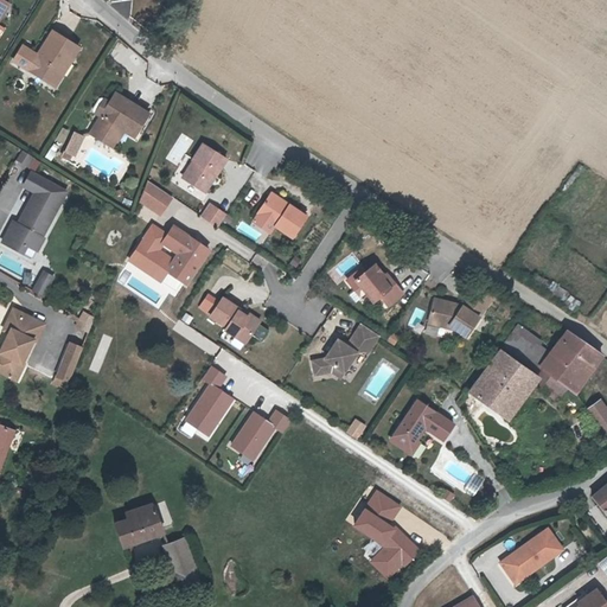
[(0,0),(0,19),(10,4),(1,0),(0,0)]
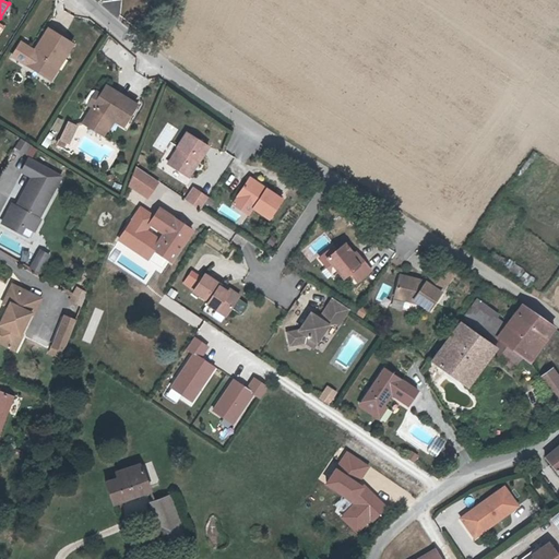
[(28,64),(47,75),(60,54),(64,57),(73,43),(49,27),(37,46),(39,48),(37,51),(28,64)]
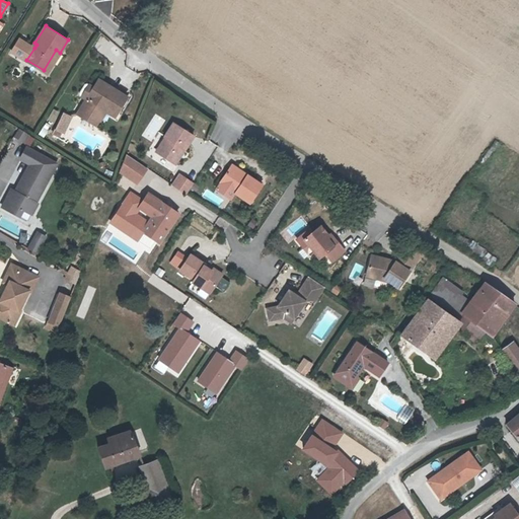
[(20,39),(12,51),(26,60),(34,48),(32,46),(20,39)]
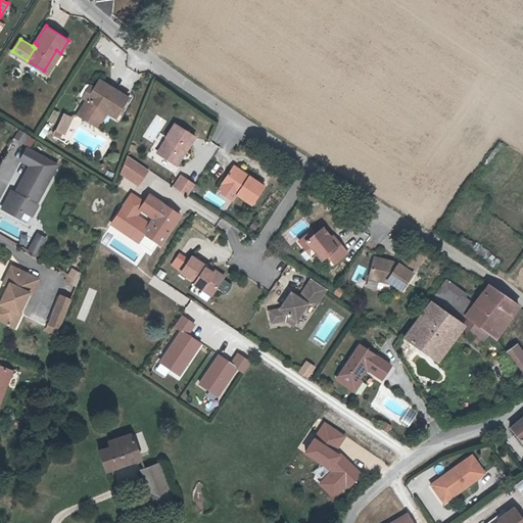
[(48,74),(60,53),(56,50),(44,70),(48,74)]
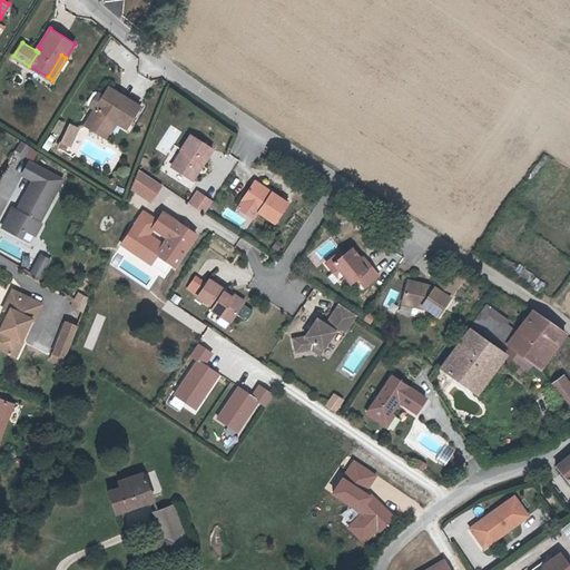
[(112,111),(131,123),(141,107),(109,87),(104,96),(96,109),(86,126),(101,135),(112,118),(109,116),(112,111)]
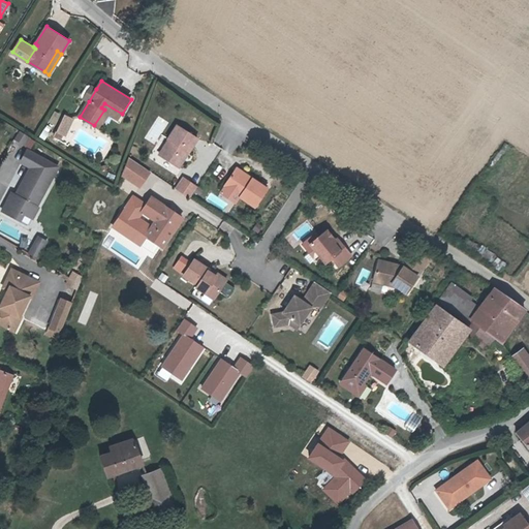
[(89,101),(96,89),(90,85),(88,86),(83,95),(83,97),(89,101)]
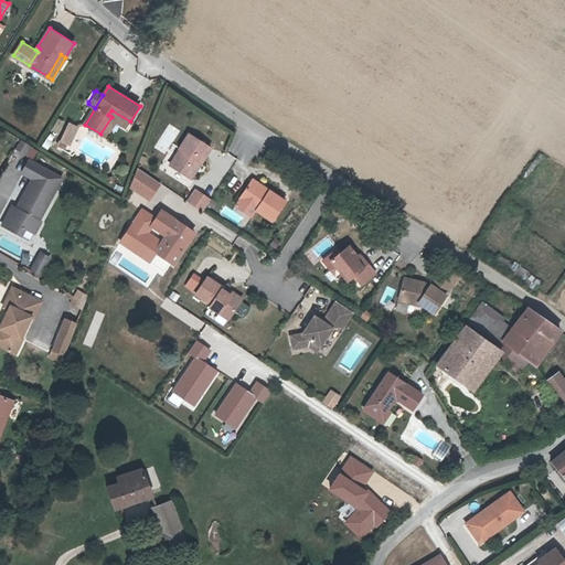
[(126,127),(130,121),(112,110),(108,115),(112,117),(100,134),(106,138),(117,121),(126,127)]
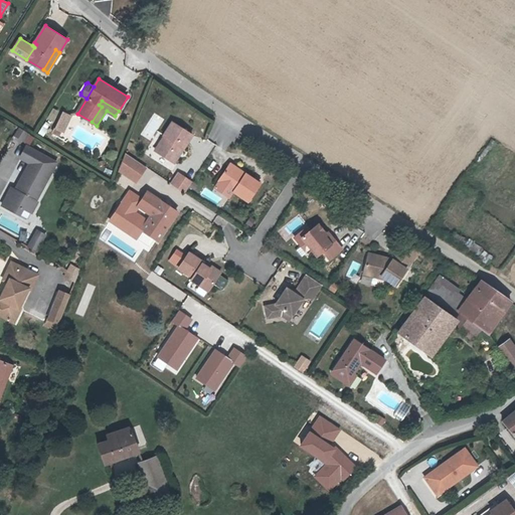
[(71,116),(64,113),(57,129),(63,132),(71,116)]
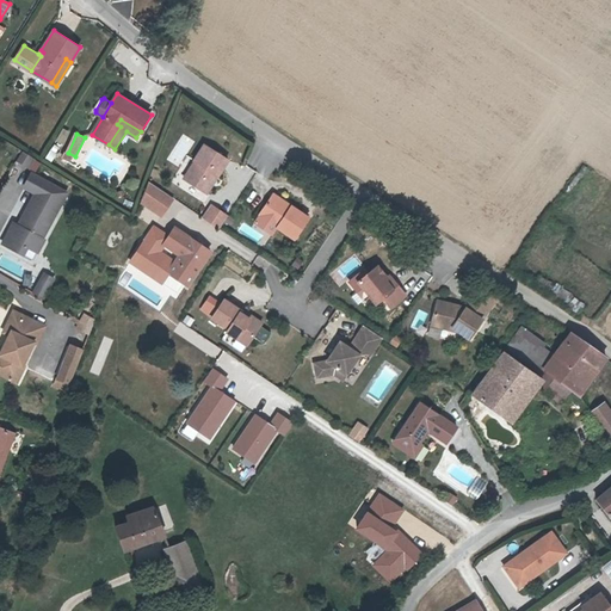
[(166,159),(178,166),(195,142),(183,134),(166,159)]
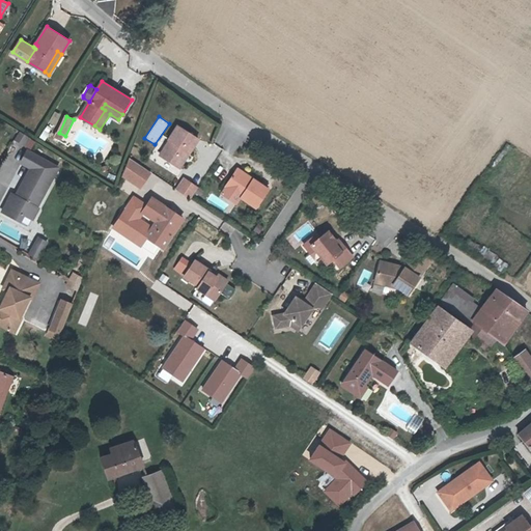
[(172,142),(163,157),(180,168),(199,138),(178,126),(169,140),(172,142)]
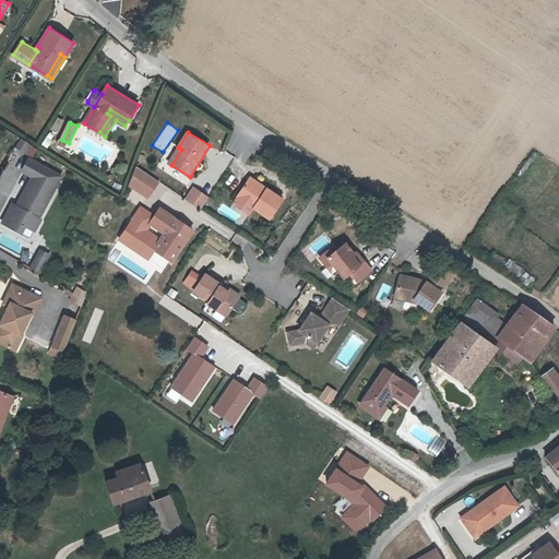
[(32,157),(37,149),(20,138),(14,147),(32,157)]
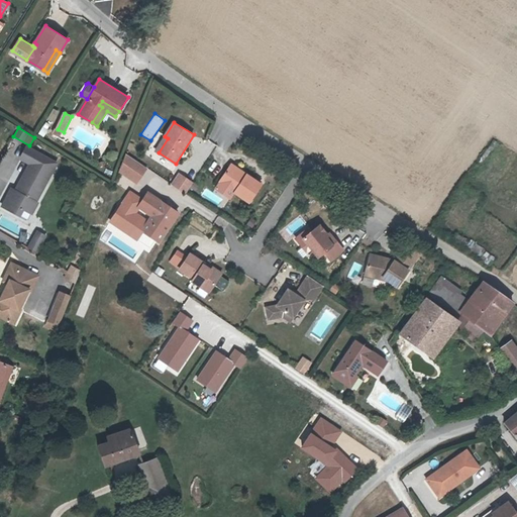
[(156,150),(159,152),(168,138),(165,136),(156,150)]
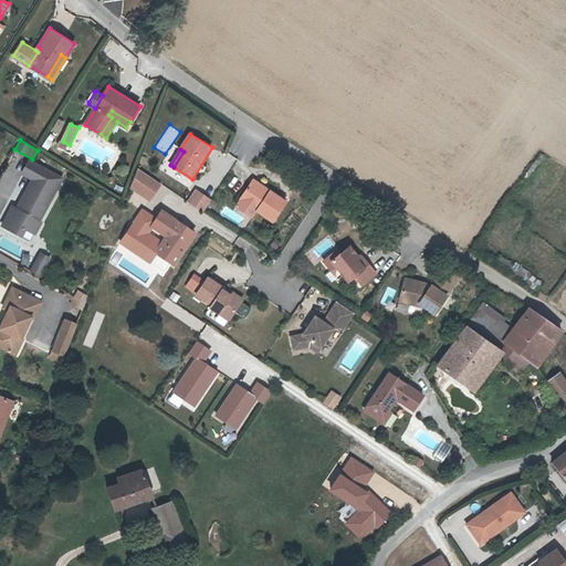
[(31,241),(63,176),(27,158),(19,174),(27,177),(2,227),(31,241)]
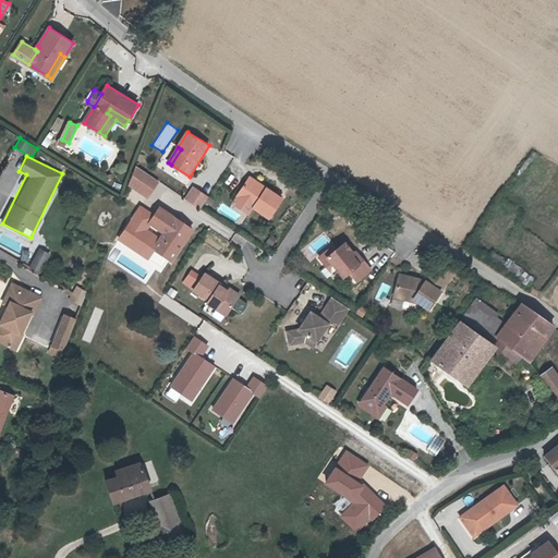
[(130,184),(148,196),(159,180),(136,166),(130,184)]
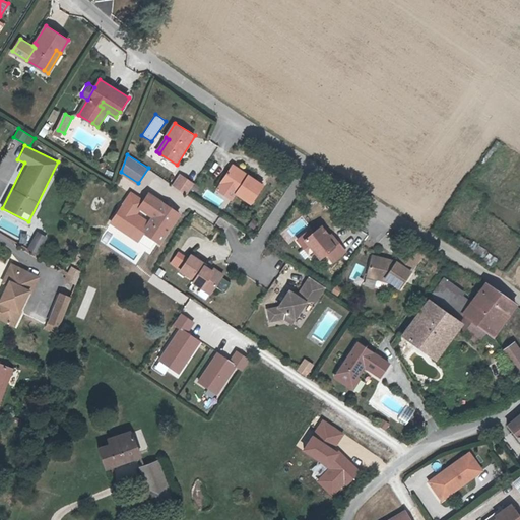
[(249,175),(234,165),(232,168),(247,178),(249,175)]
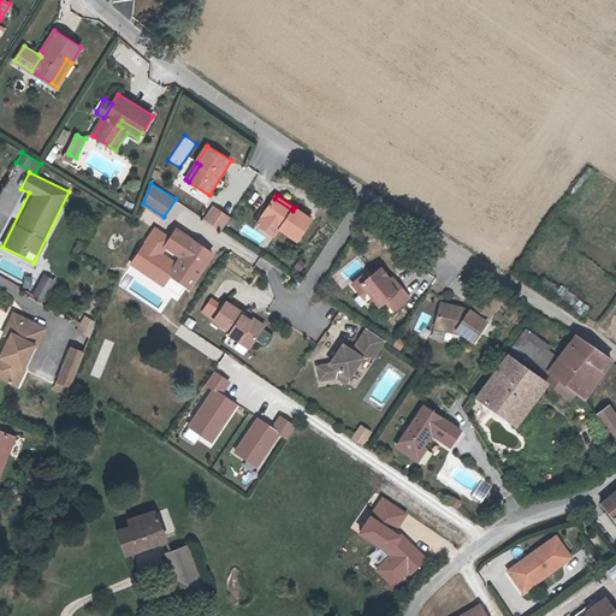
[(313,219),(295,207),(292,211),(274,199),(262,217),(264,217),(280,229),(298,241),(313,219)]
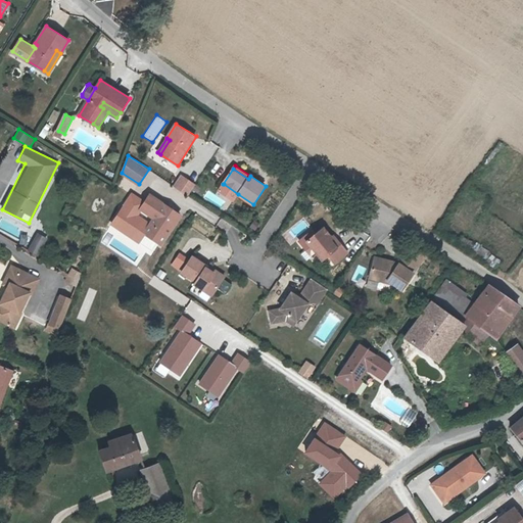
[(195,185),(182,176),(175,186),(188,195),(195,185)]
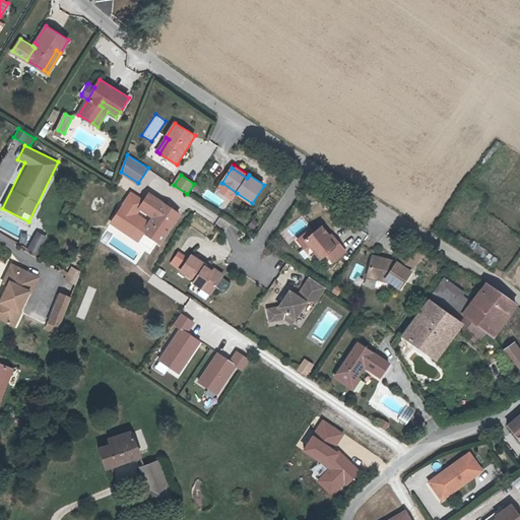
[(237,193),(222,183),(218,190),(233,199),(237,193)]
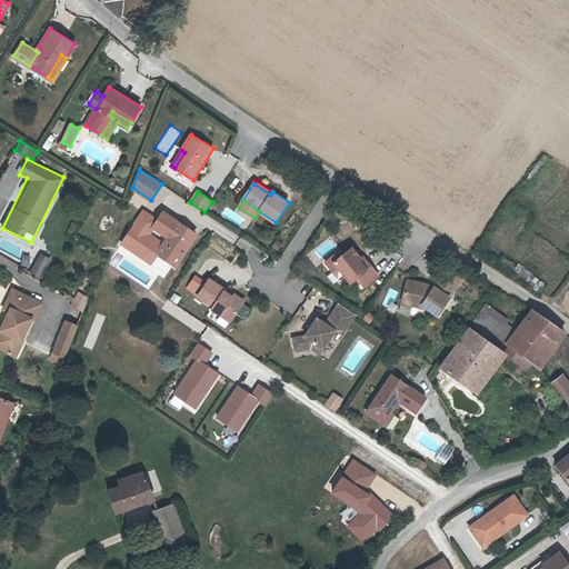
[(198,235),(165,212),(155,228),(169,238),(158,253),(177,266),(198,235)]
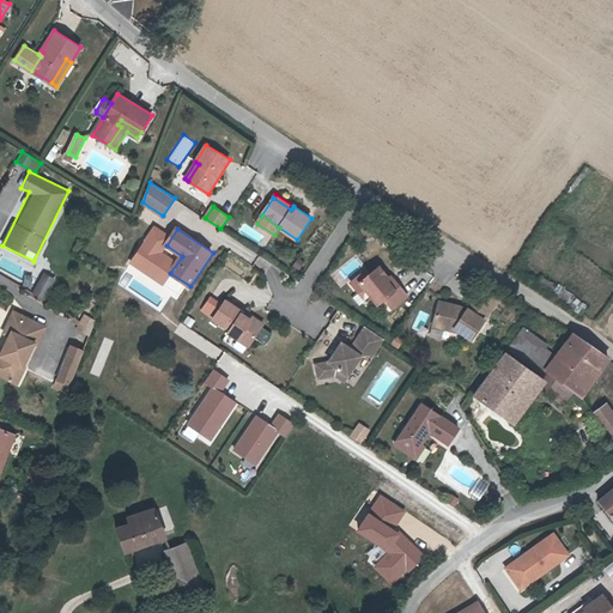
[(410,296),(402,286),(399,289),(392,278),(382,266),(372,273),(370,269),(363,275),(362,286),(368,292),(370,292),(374,296),(381,304),(387,299),(394,308),(410,296)]
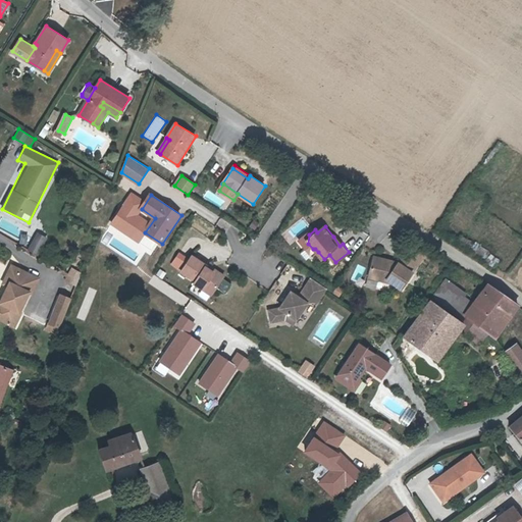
[(39,255),(46,235),(34,230),(28,252),(39,255)]
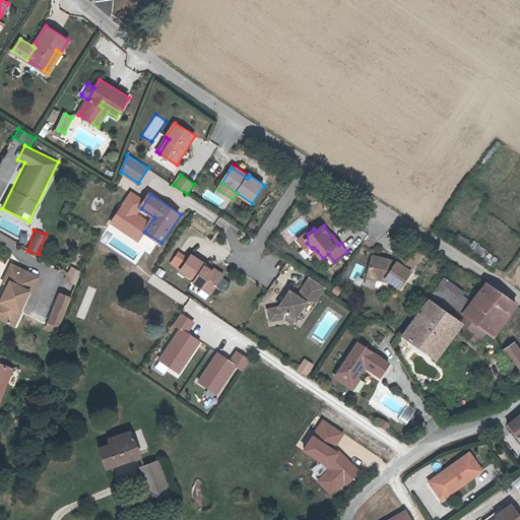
[(313,255),(317,251),(314,248),(312,248),(307,243),(308,234),(299,241),(313,255)]
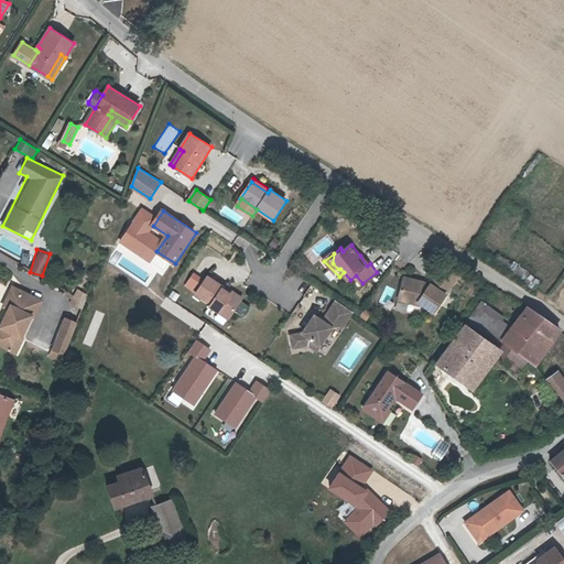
[(362,253),(360,256),(367,266),(370,263),(362,253)]
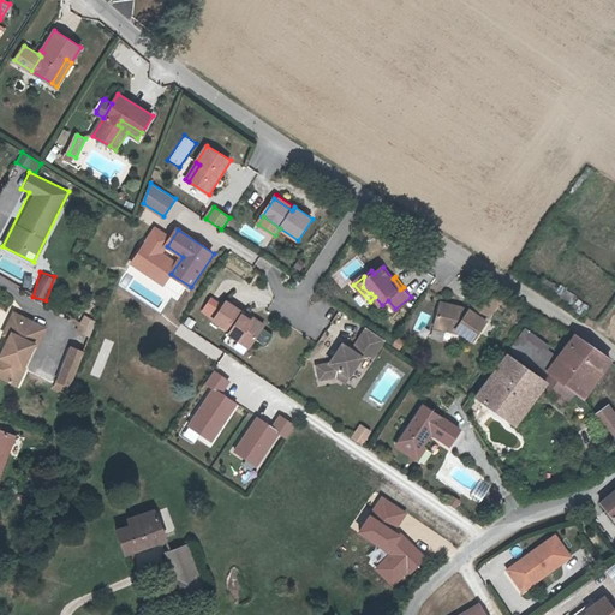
[(544,276),(539,285),(581,312),(587,305),(544,276)]
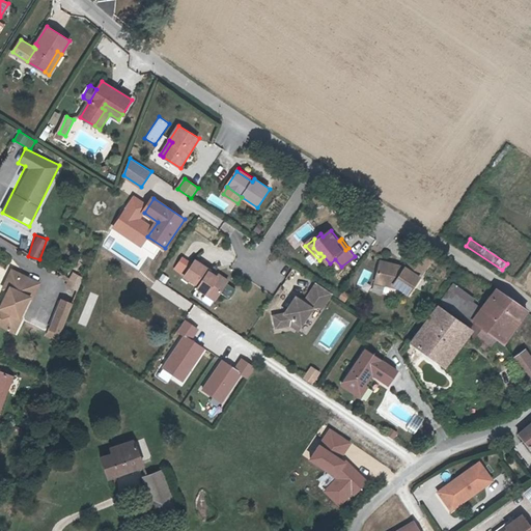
[(211,273),(212,272),(197,260),(186,277),(199,286),(198,288),(216,301),(227,284),(211,273)]
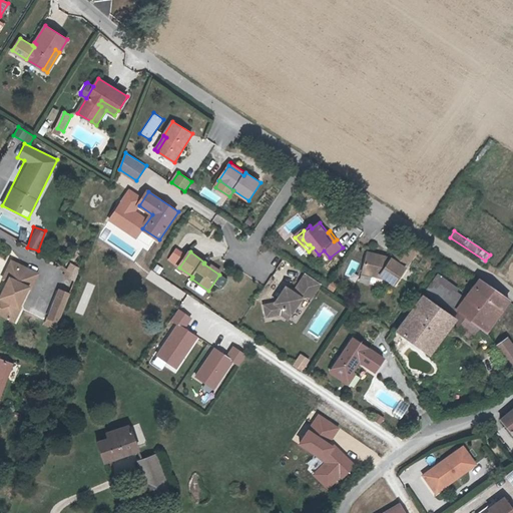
[(383,275),(391,280),(398,285),(409,269),(394,259),(392,263),(388,261),(389,257),(371,252),(366,271),(383,275)]
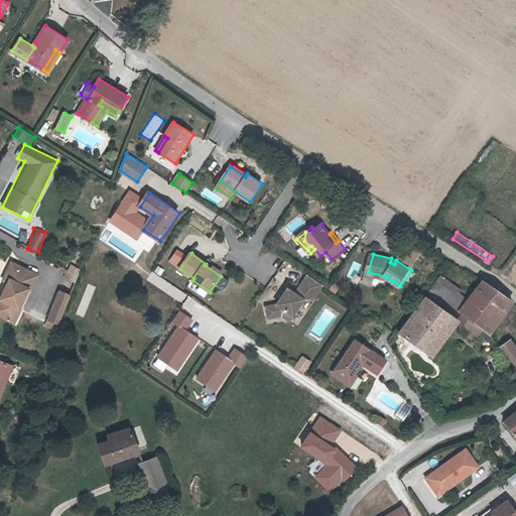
[(396,260),(411,270),(413,266),(398,257),(396,260)]
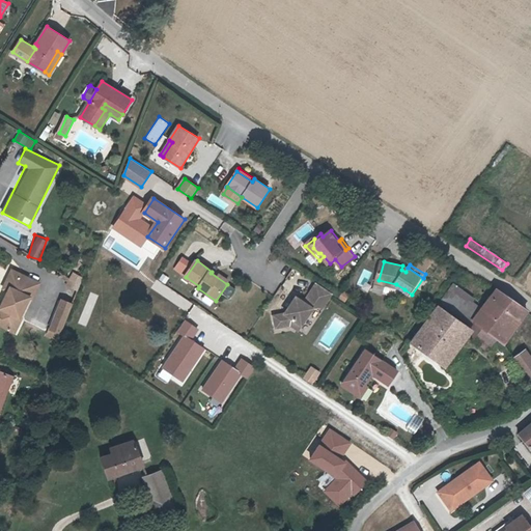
[(366,287),(371,271),(362,268),(357,284),(366,287)]
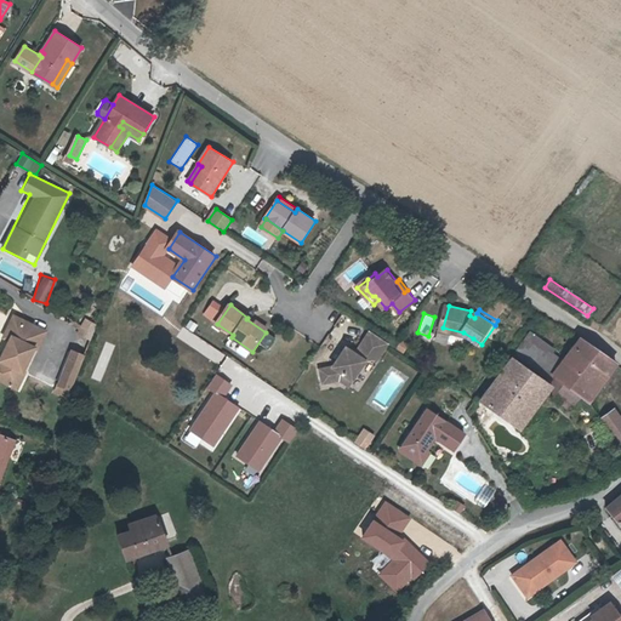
[(11,341),(1,363),(0,363),(0,380),(11,385),(10,386),(15,388),(15,387),(20,389),(28,372),(26,371),(36,347),(26,341),(34,324),(17,315),(11,328),(15,335),(11,341)]
